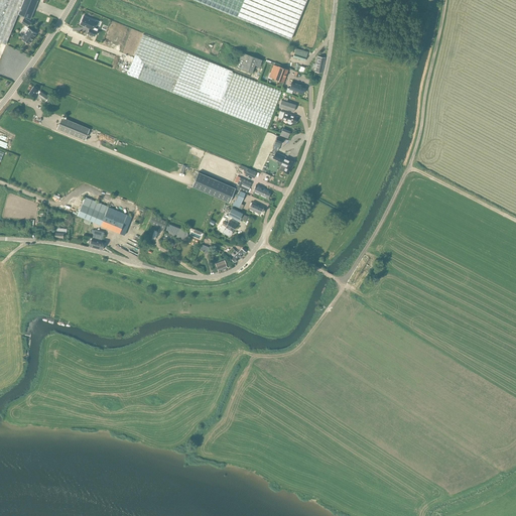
[(0,0),(0,42),(6,45),(18,14),(30,19),(38,0),(36,0),(0,0)]
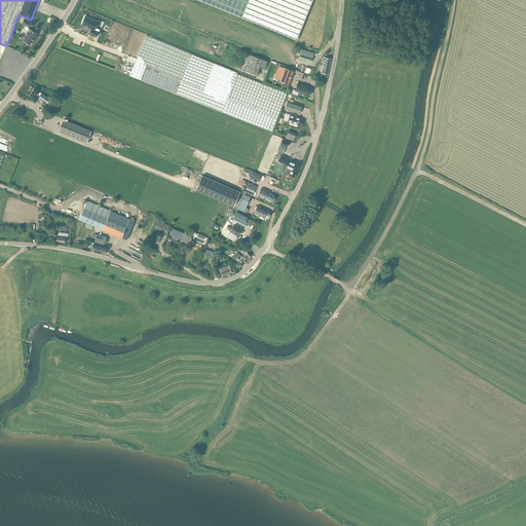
[(198,0),(297,40),(312,0),(198,0)]
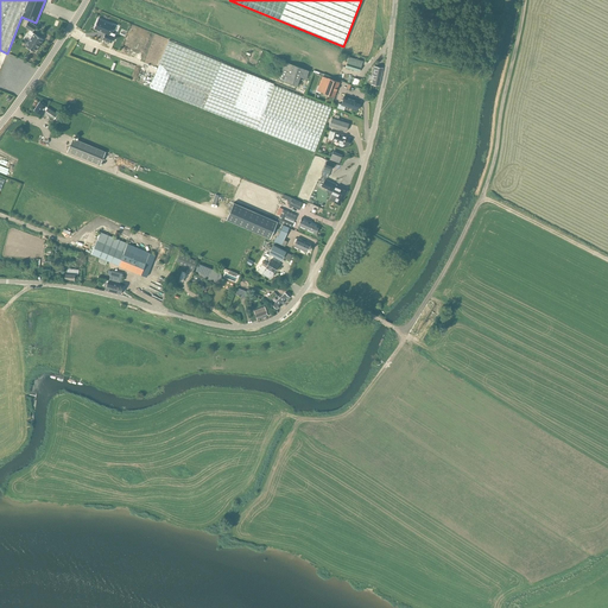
[(112,43),(115,35),(109,32),(113,25),(99,19),(94,29),(106,33),(103,39),(112,43)]
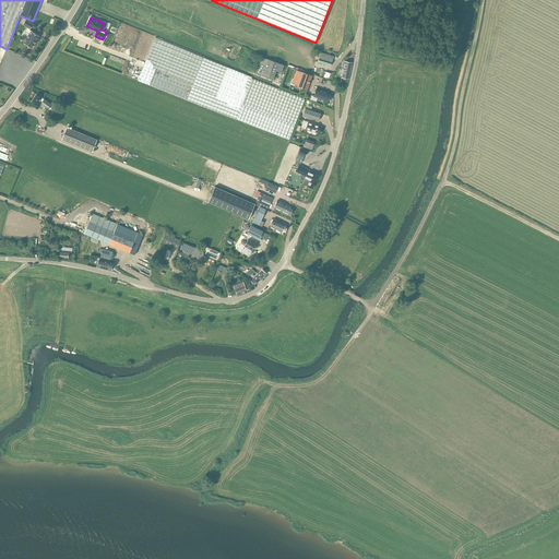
[(24,43),(32,48),(39,36),(32,31),(30,30),(30,28),(31,30),(34,24),(26,20),(23,24),(28,27),(26,31),(30,33),(24,43)]
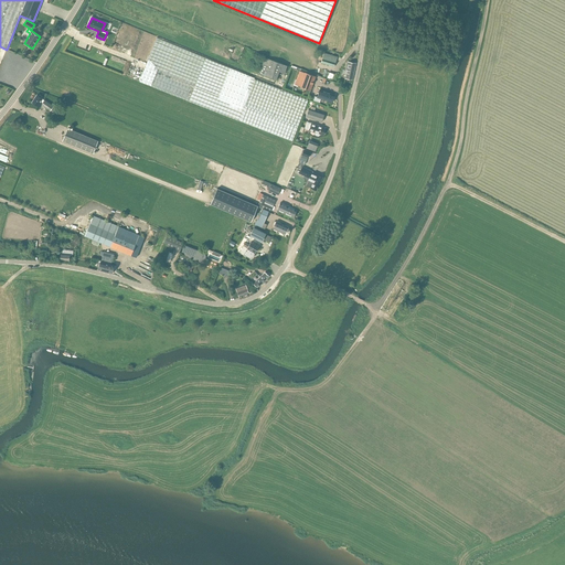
[(185,100),(292,141),(308,100),(254,80),(255,78),(157,38),(139,82),(185,99),(185,100)]
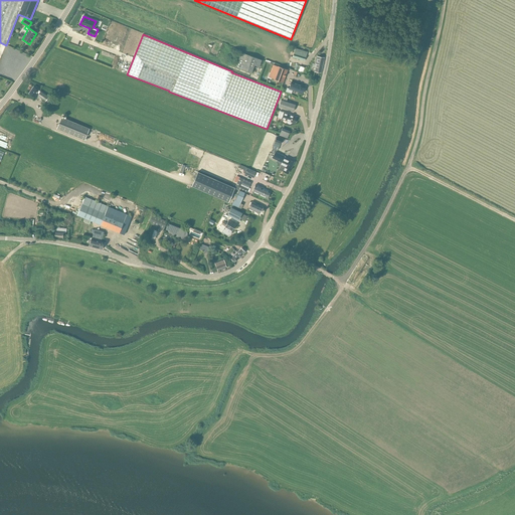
[(293,57),(304,61),(307,51),(295,48),(293,57)]
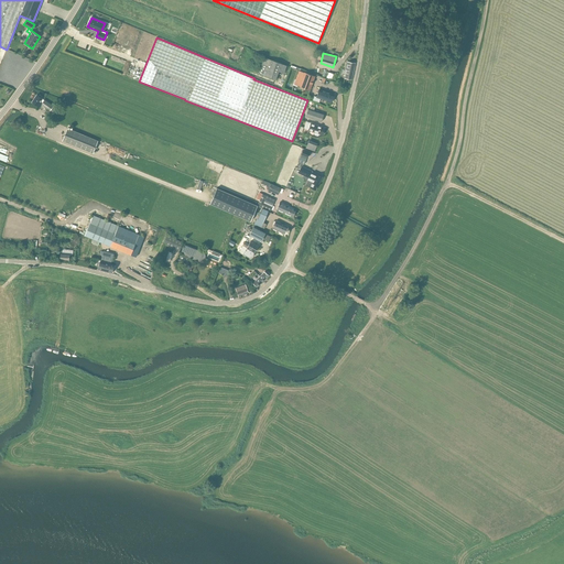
[(257,73),(275,79),(279,72),(284,73),(286,65),(263,57),(257,73)]
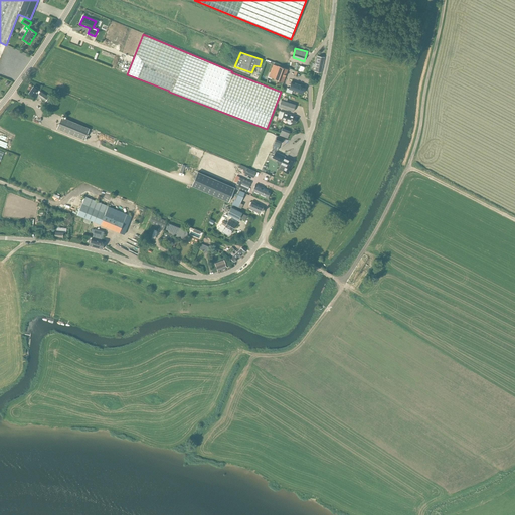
[(315,70),(321,72),(324,59),(322,59),(322,57),(317,56),(315,63),(316,63),(315,70)]
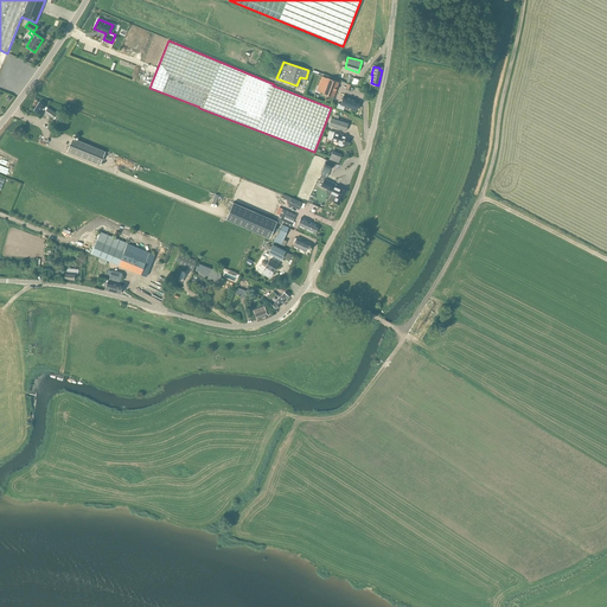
[(317,91),(333,97),(339,82),(327,78),(321,77),(317,91)]
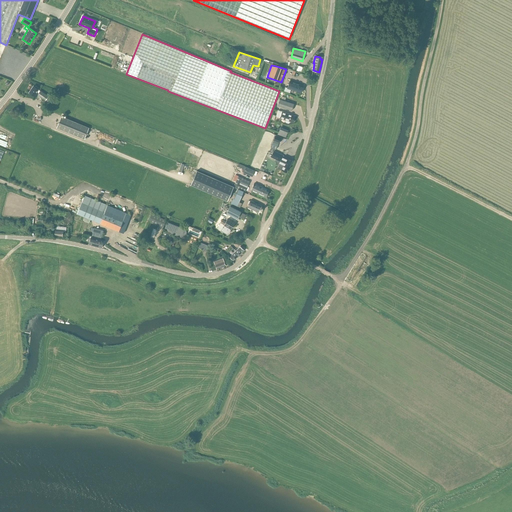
[(291,90),(301,93),(303,86),(290,81),(288,88),(285,87),(284,91),(290,93),(291,90)]
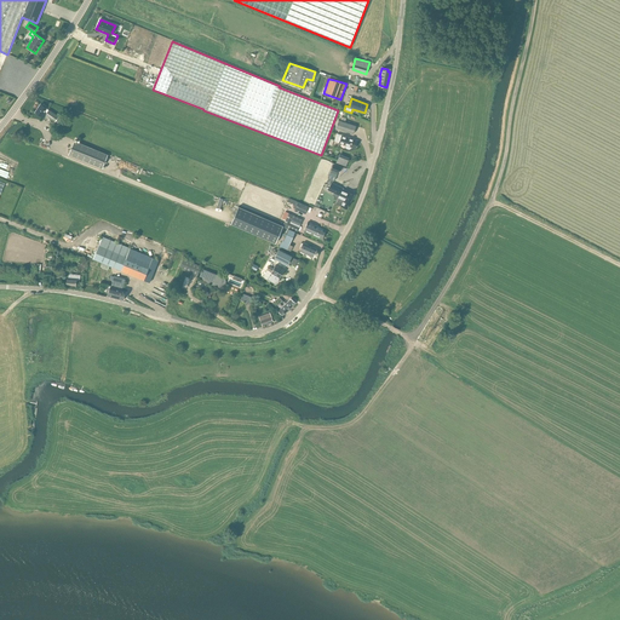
[(56,121),(59,122),(62,119),(46,108),(47,107),(44,104),(42,105),(40,104),(35,113),(44,118),(46,115),(56,122),(56,121)]
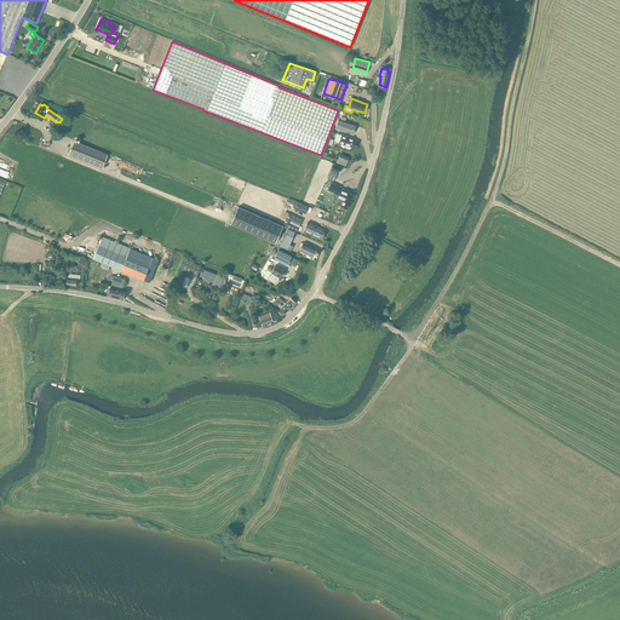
[(336,128),(354,133),(356,126),(338,120),(336,128)]
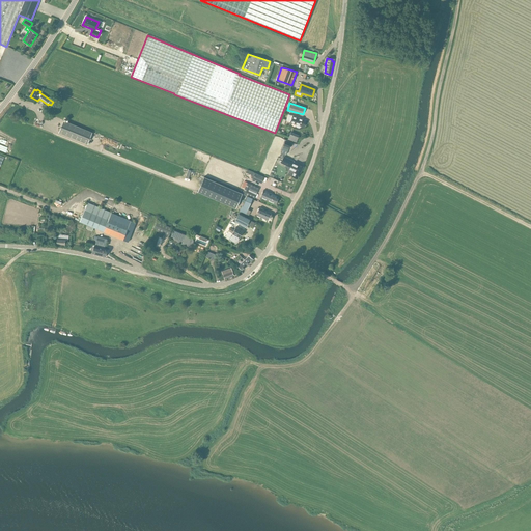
[(306,120),(292,116),(288,114),(286,120),(290,122),(297,124),(296,127),(297,128),(300,129),(301,128),(301,126),(304,127),(306,120)]
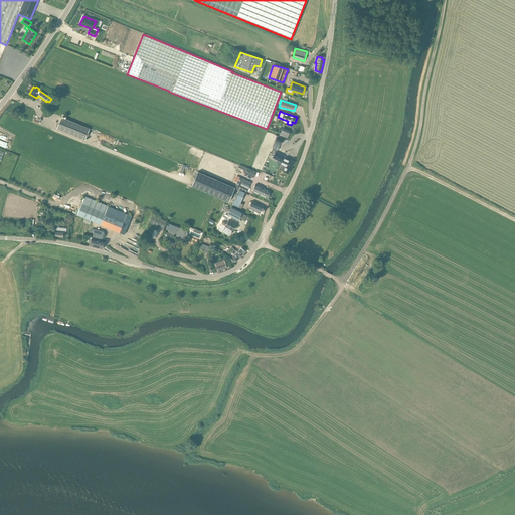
[(84,140),(90,129),(61,118),(57,129),(84,140)]
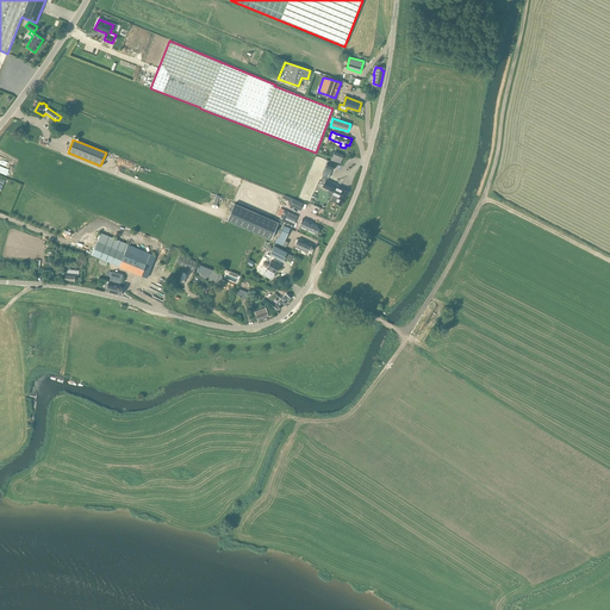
[(330,161),(341,163),(342,155),(332,153),(330,161)]
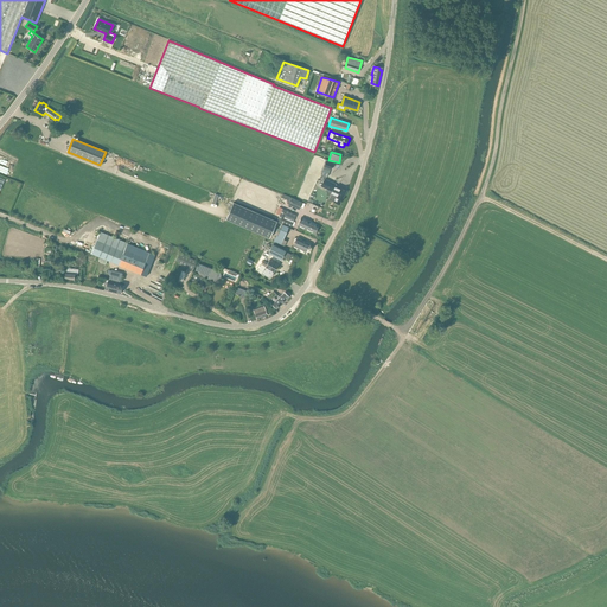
[(346,191),(336,185),(337,184),(325,179),(320,186),(327,189),(326,191),(332,193),(330,199),(340,204),(346,191)]
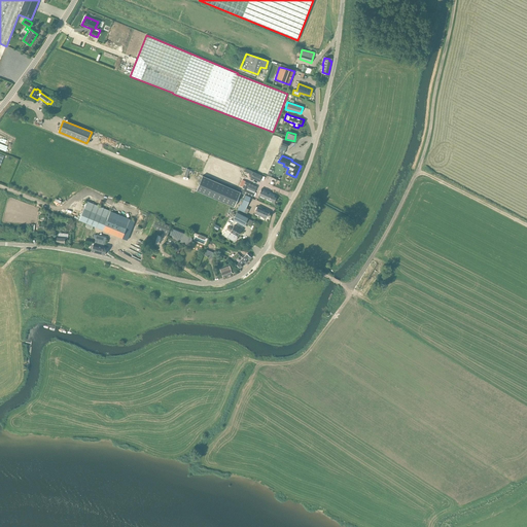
[(250,178),(259,182),(262,176),(253,172),(250,178)]
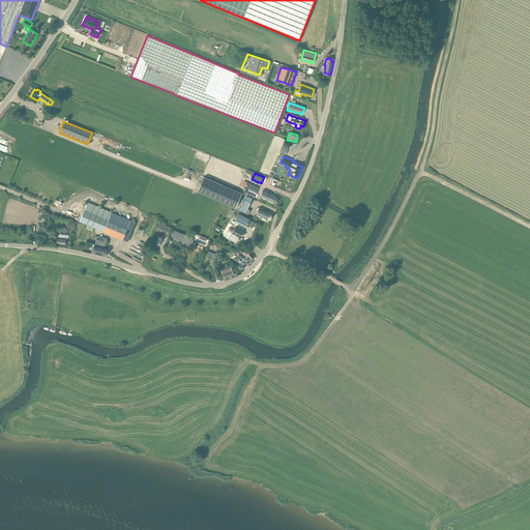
[(204,177),(198,192),(236,208),(242,194),(204,177)]
